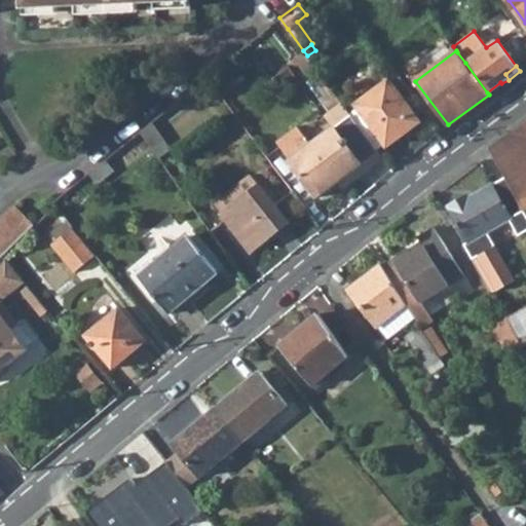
[(303,76),(330,112),(336,108),(342,103),(315,67),(303,76)]
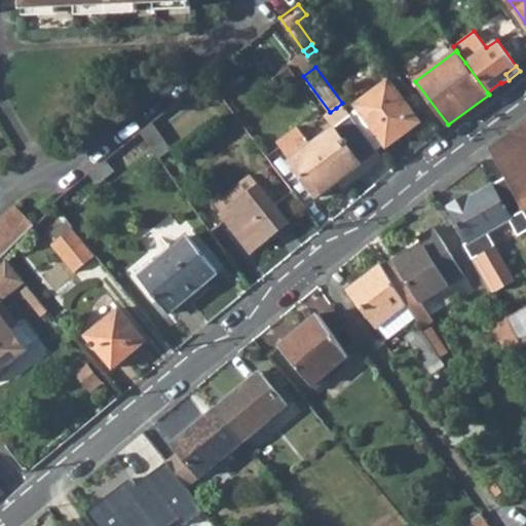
[(379,77),(384,84),(389,80),(384,73),(379,77)]
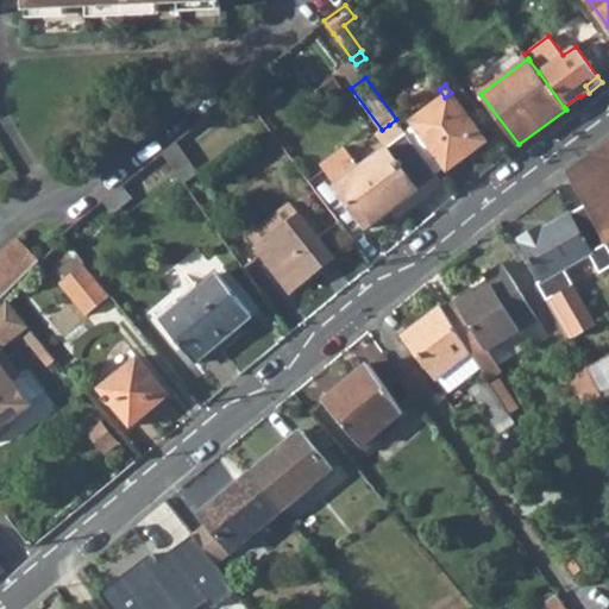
[(414,120),(449,168),(487,140),(451,93),(445,98),(414,120)]
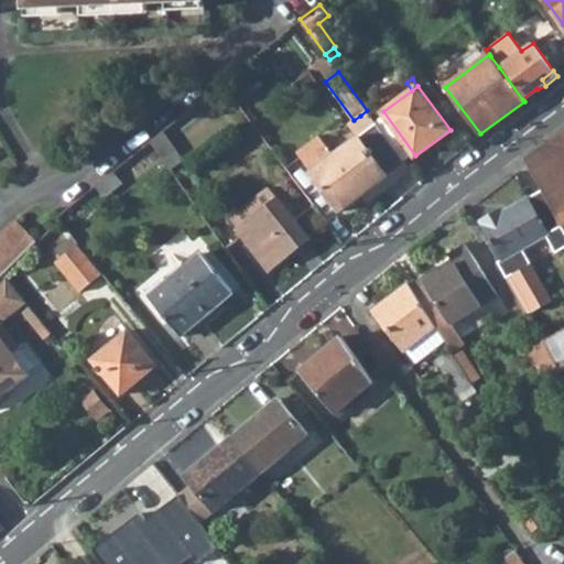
[(360,116),(354,120),(364,132),(377,122),(367,110),(360,116)]
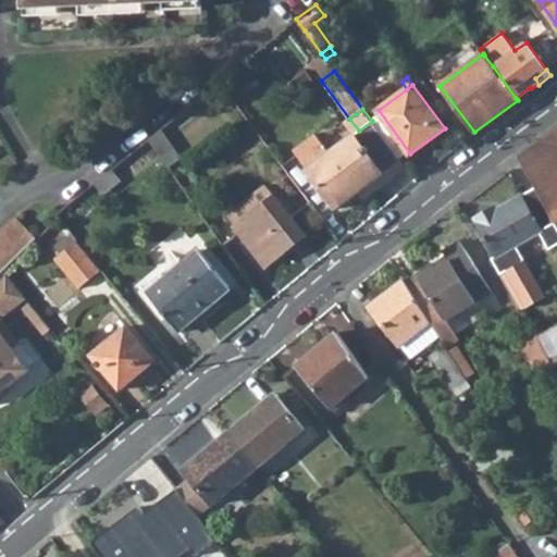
[(308,169),(337,208),(359,192),(368,185),(372,192),(388,180),(406,166),(372,121),(359,131),(355,134),(330,152),(314,133),(293,149),(308,169)]
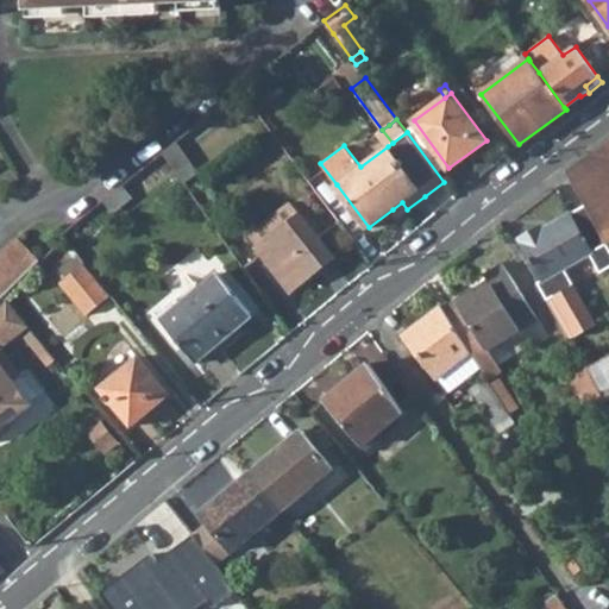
[(586,206),(607,244),(608,243),(608,140),(586,157),(567,171),(570,177),(586,206)]
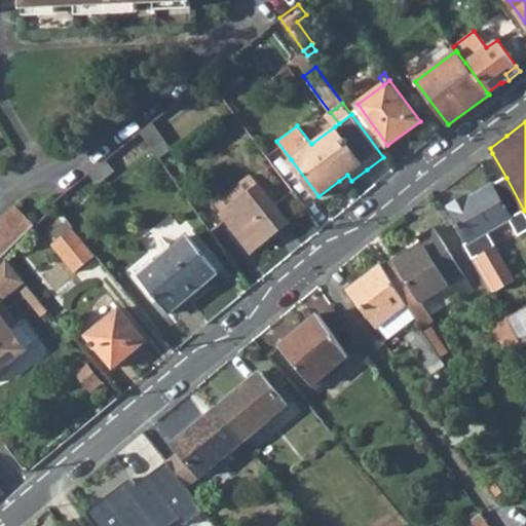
[(142,130),(160,157),(172,148),(153,122),(142,130)]
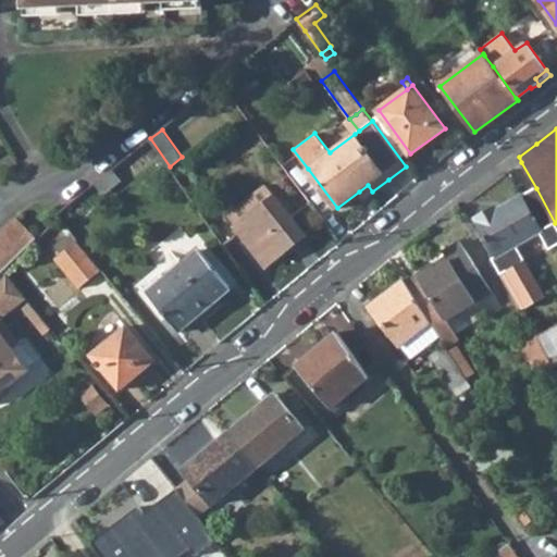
[(102,195),(122,180),(113,169),(95,184),(102,195)]
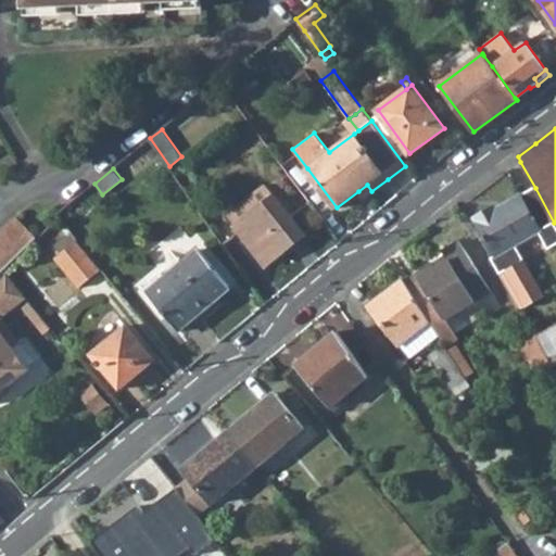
[(226,214),(236,227),(275,197),(265,184),(226,214)]
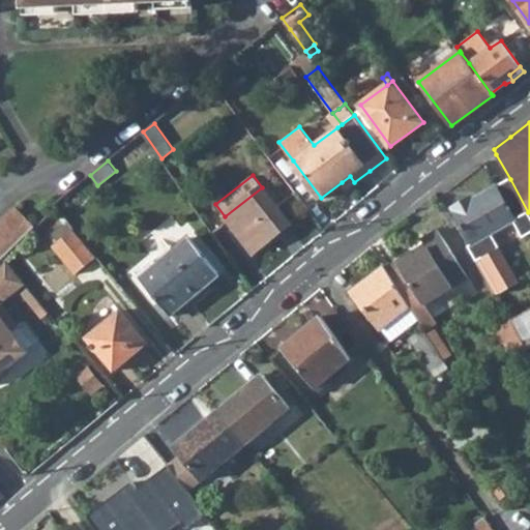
[(342,182),(347,188),(354,182),(350,176),(342,182)]
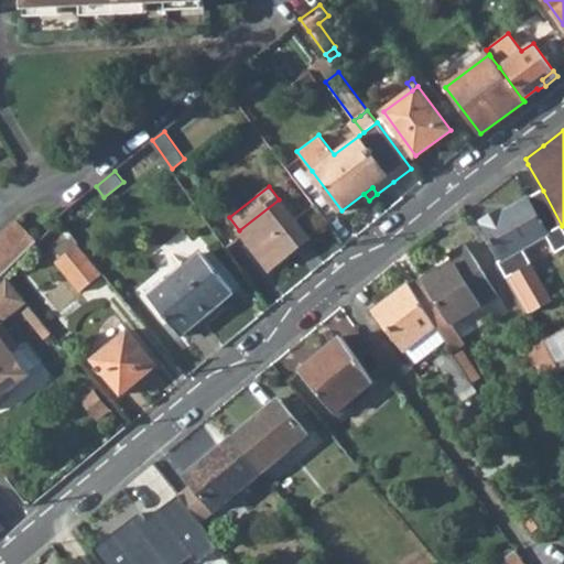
[(481,223),(503,259),(548,234),(563,263),(563,229),(562,226),(543,191),(529,199),(528,198),(503,213),(502,210),(481,223)]
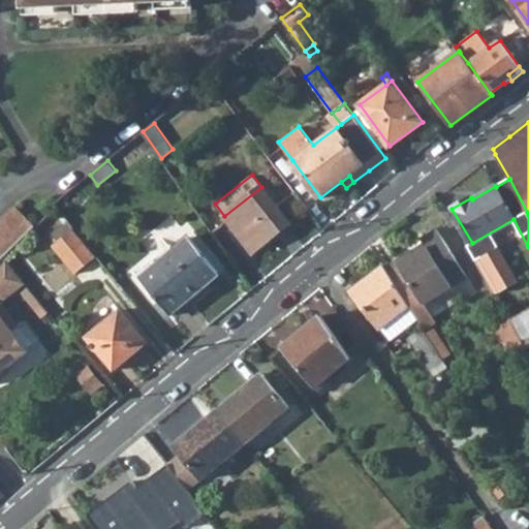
[(224,216),(253,252),(290,223),(261,187),(224,216)]
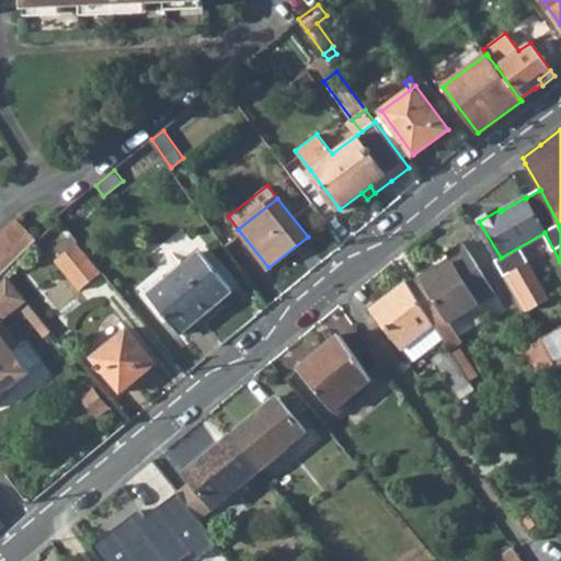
[(0,275),(3,272),(38,240),(18,218),(0,233),(0,275)]
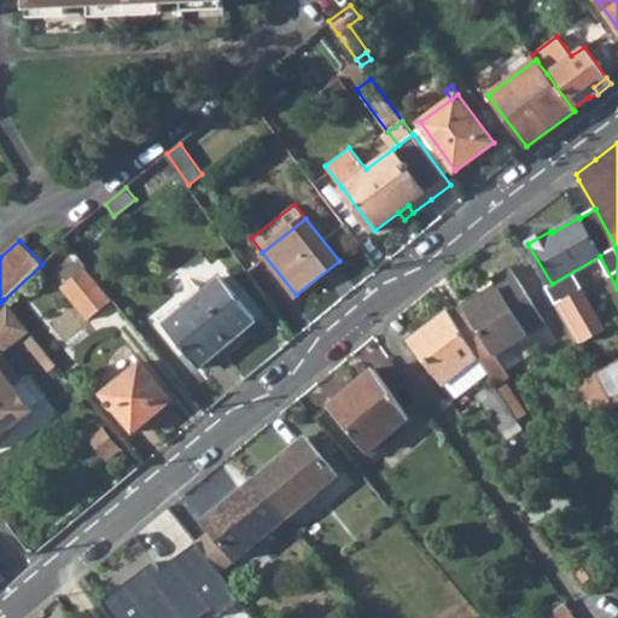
[(60,272),(68,281),(86,267),(79,257),(60,272)]
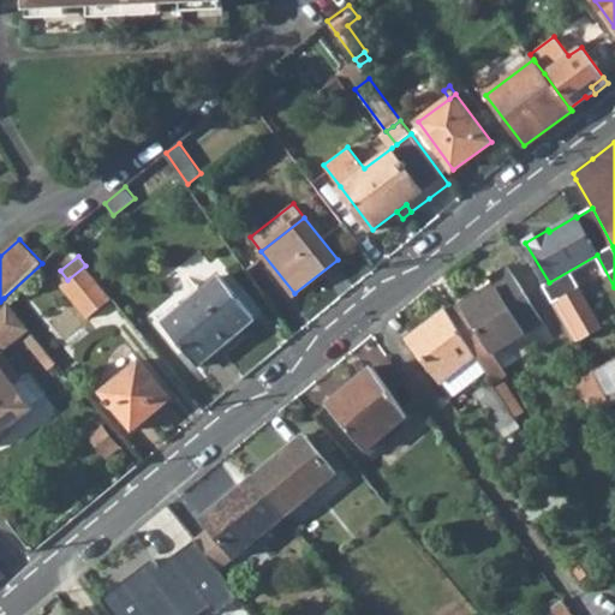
[(87,318),(112,298),(85,266),(67,280),(61,285),(87,318)]
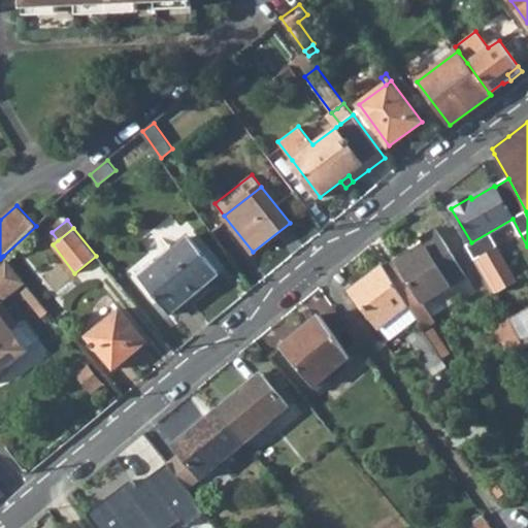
[(398,265),(422,304),(466,275),(437,229),(421,239),(426,248),(428,252),(417,259),(415,255),(398,265)]
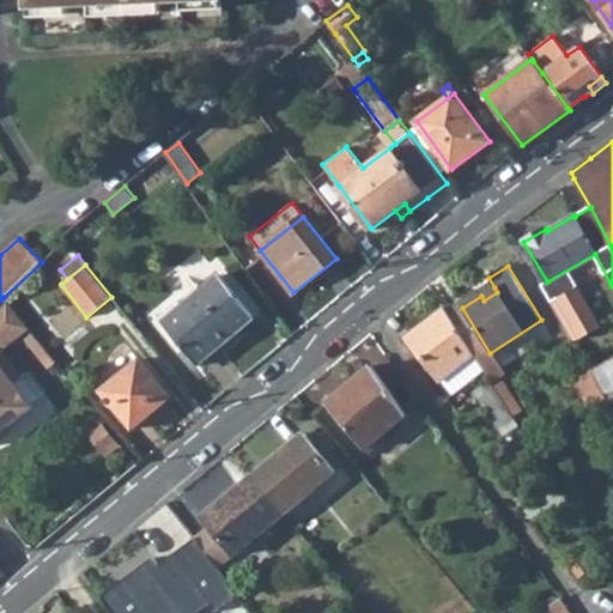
[(198,364),(255,317),(219,274),(184,303),(189,309),(167,327),(198,364)]
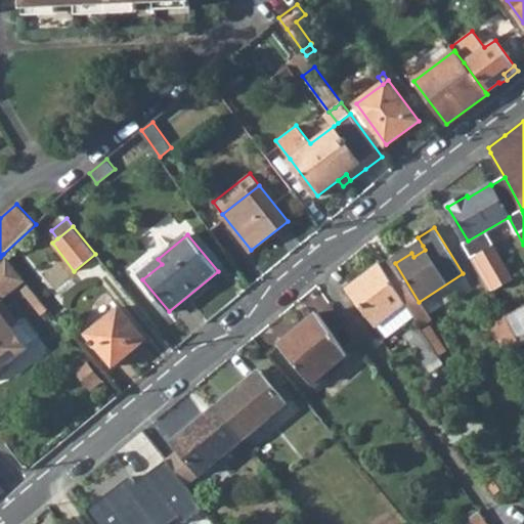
[(476,255),(495,289),(512,278),(492,245),(476,255)]
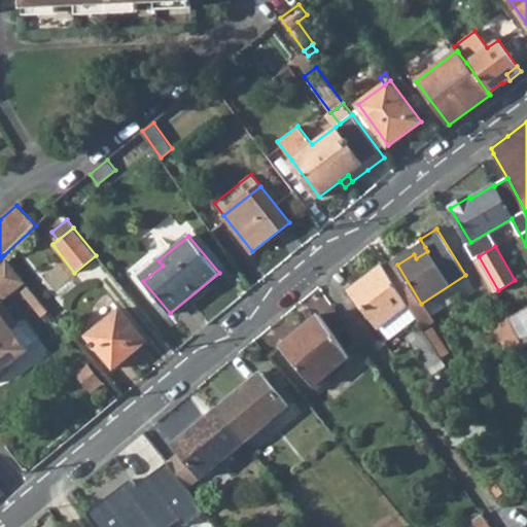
[(414,254),(416,258),(427,251),(425,247),(414,254)]
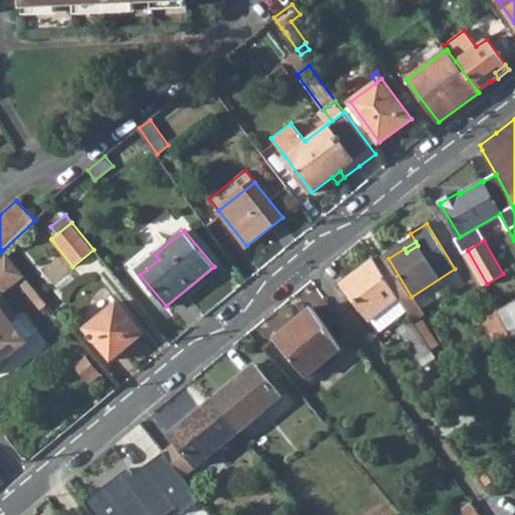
[(0,367),(10,360),(7,356),(28,340),(13,320),(19,315),(0,294),(24,275),(3,249),(0,252),(0,367)]
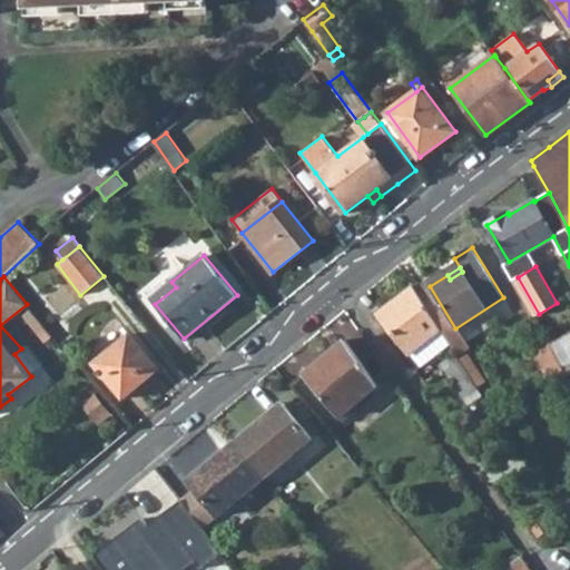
[(147,294),(155,304),(176,287),(172,282),(167,277),(147,294)]
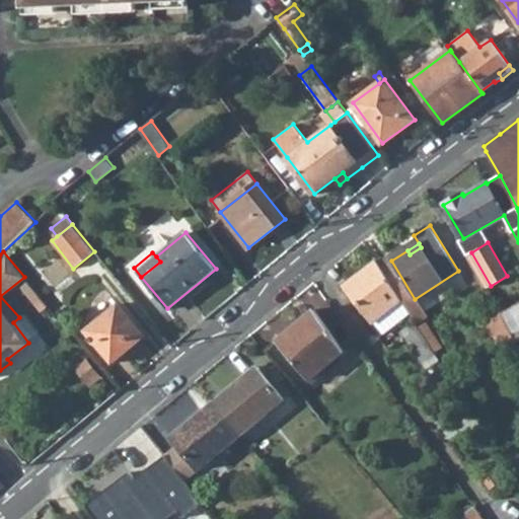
[(346,285),(374,323),(402,301),(381,267),(377,261),(346,285)]
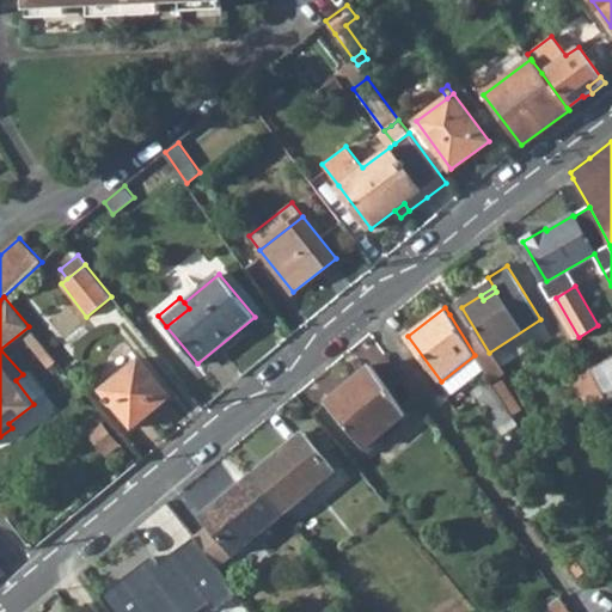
[(450,314),(475,355),(483,369),(490,380),(502,372),(489,353),(461,307),(450,314)]
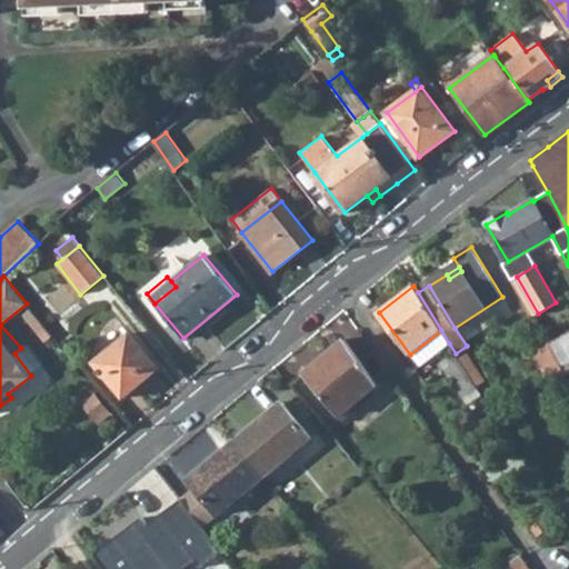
[(410,355),(419,367),(449,343),(441,330),(410,355)]
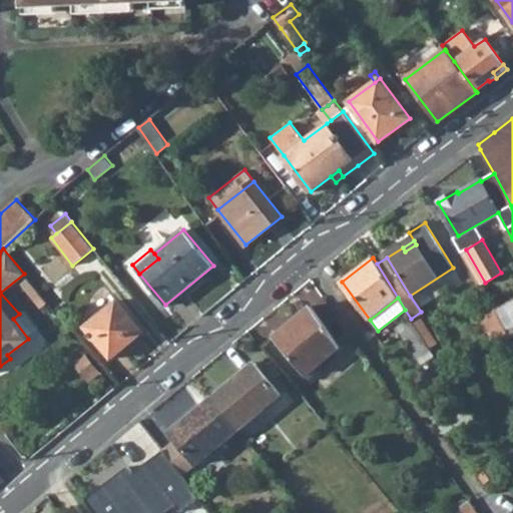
[(512,299),(493,310),(493,311),(507,336),(508,338),(512,335),(512,299)]
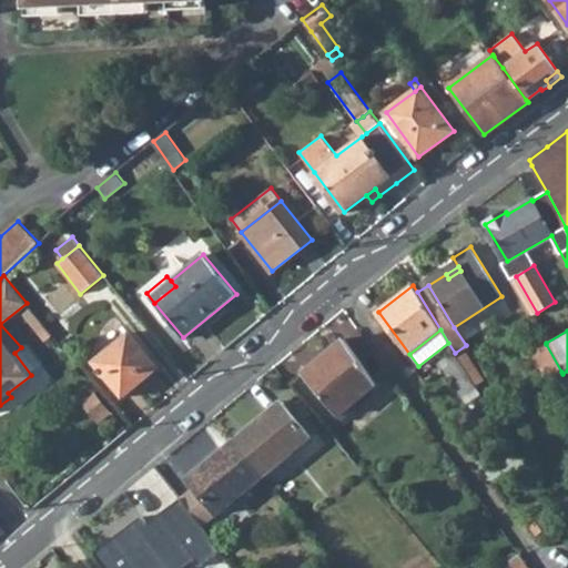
[(123,397),(145,378),(141,372),(153,362),(129,333),(93,362),(123,397)]
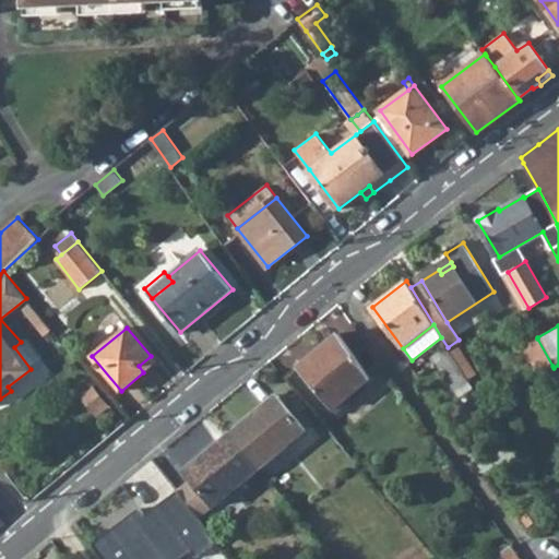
[(298,368),(333,411),(371,378),(340,333),(298,368)]
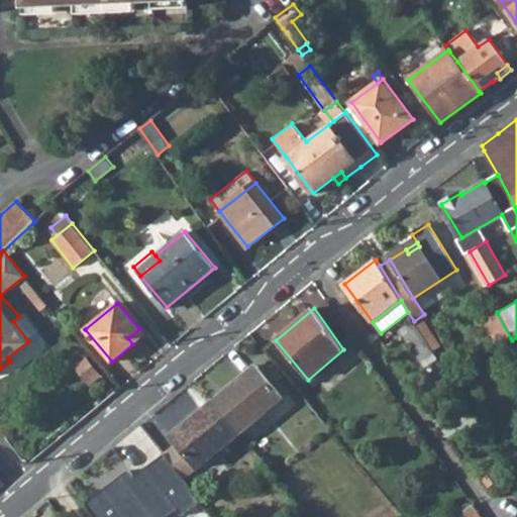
[(483,314),(486,319),(497,313),(497,312),(494,308),(483,314)]
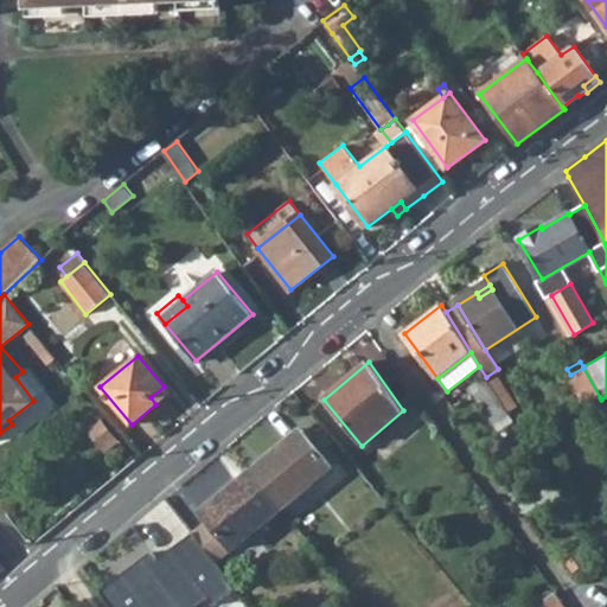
[(566,377),(582,407),(600,397),(583,368),(570,375),(566,377)]
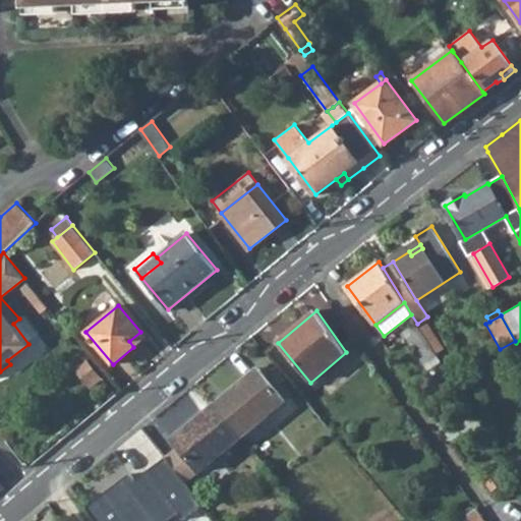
[(417,325),(435,351),(444,345),(426,319),(417,325)]
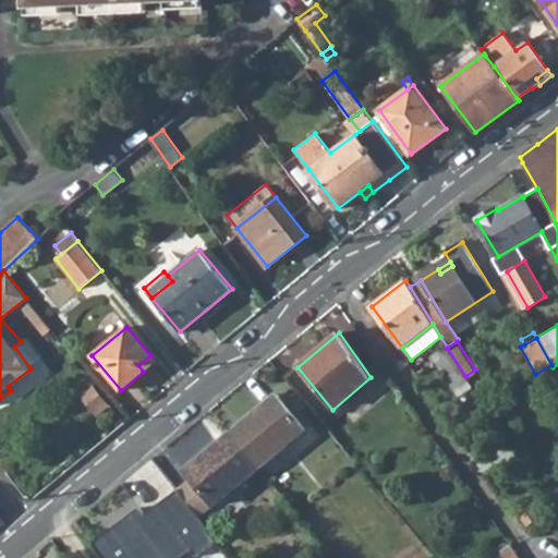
[(433,356),(459,398),(473,389),(465,376),(447,348),(433,356)]
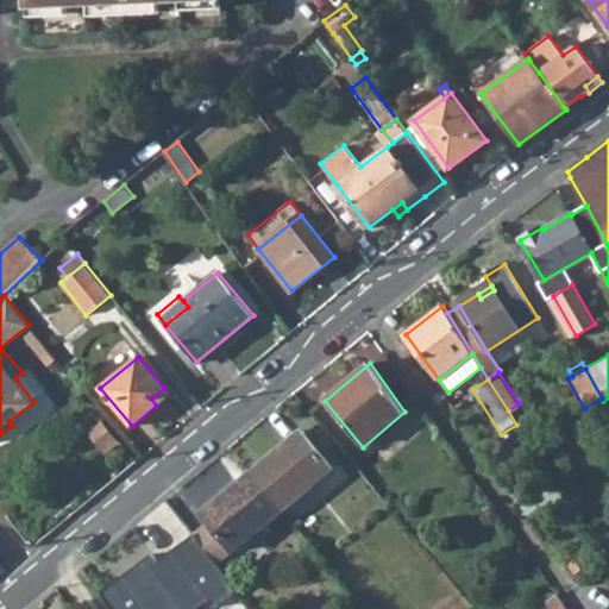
[(151,399),(156,406),(170,394),(164,388),(151,399)]
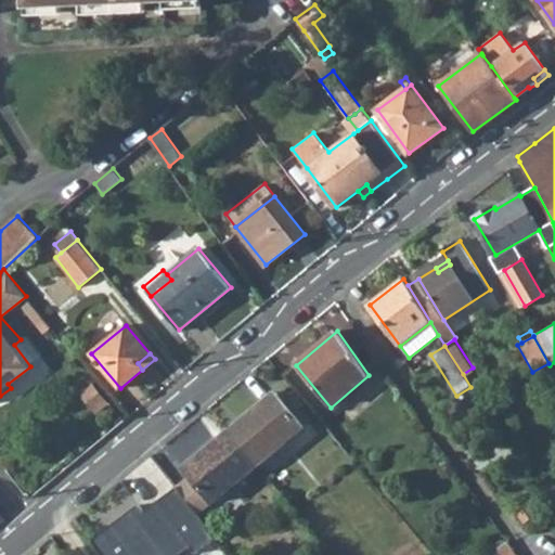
[(229,429),(258,465),(304,427),(274,391),(229,429)]
